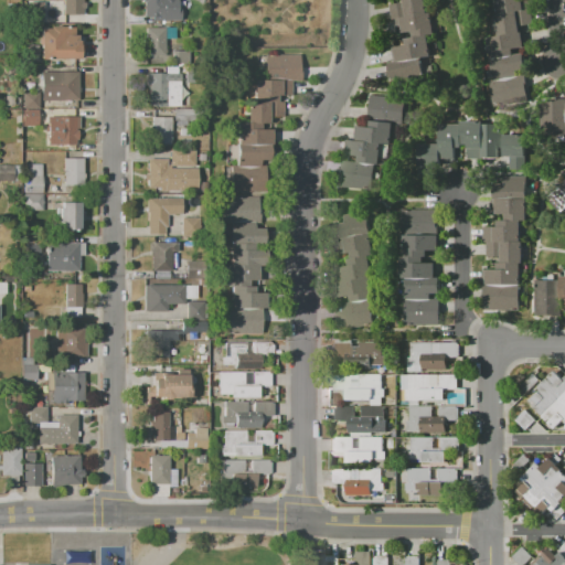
[(63,0),(82,0),(82,16),(51,14),(51,7),(63,7),(63,0)]
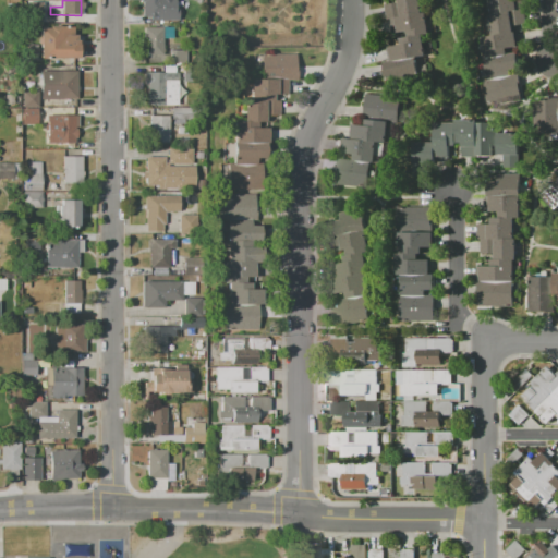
[(174,0),(174,22),(142,21),(142,3),(138,3),(138,0),(174,0)]
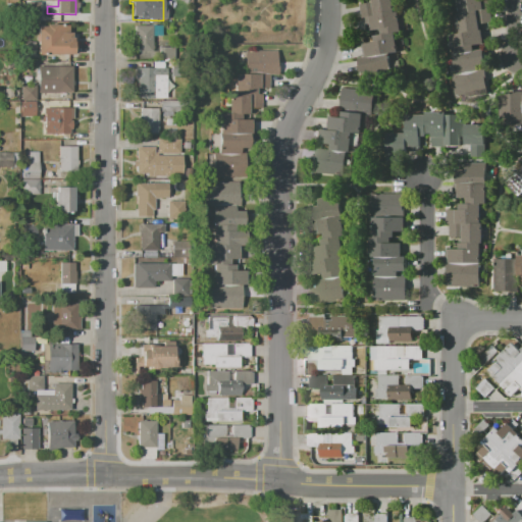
[(373,0),(374,2),(360,5),(362,18),(365,17),(398,12),(396,0),(373,0)]
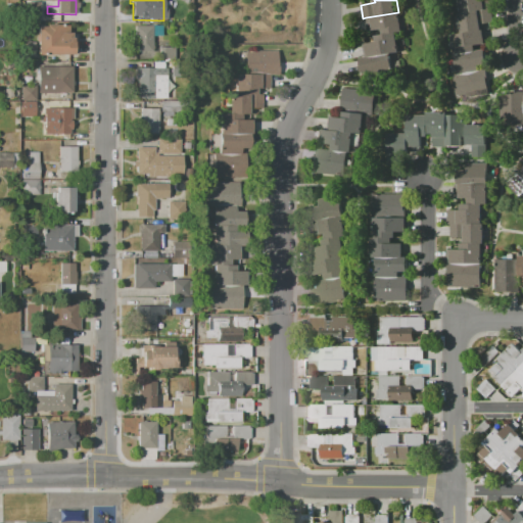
[(494,0),(496,7),(489,8),(459,13),(457,0),(494,0)]
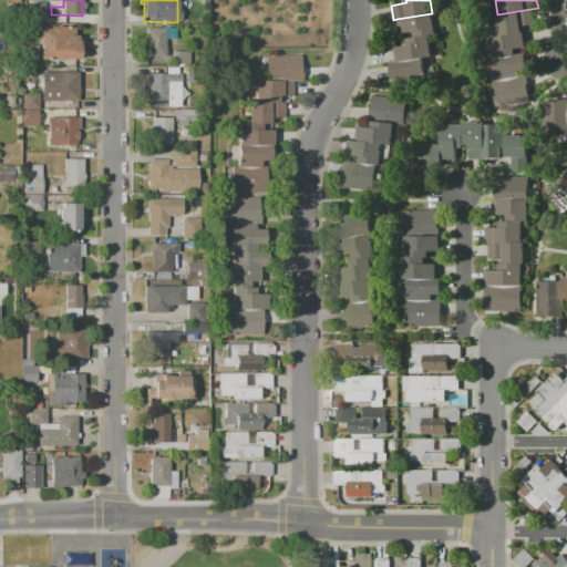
[(497,14),(531,9),(534,24),(521,27),(522,31),(501,34),(497,14)]
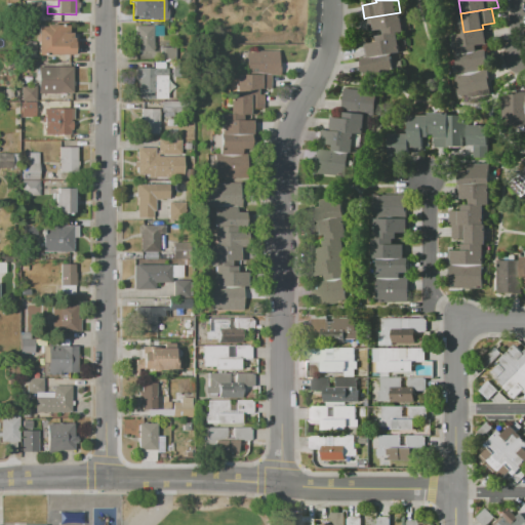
[(367,17),(369,32),(375,32),(375,37),(399,33),(404,32),(400,12),(367,17)]
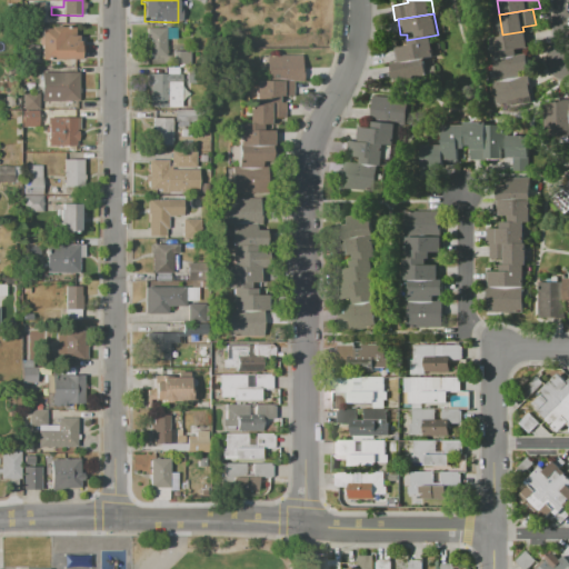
[(39,29),(49,29),(49,27),(75,26),(75,36),(83,36),(85,59),(40,60),(39,29)]
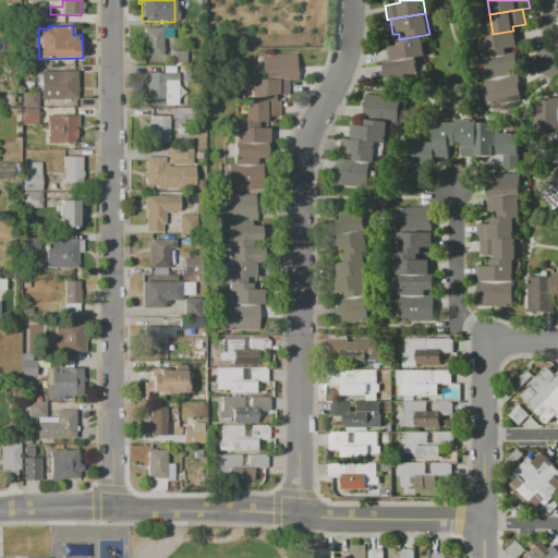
[(144,27),(164,28),(162,56),(143,56),(144,27)]
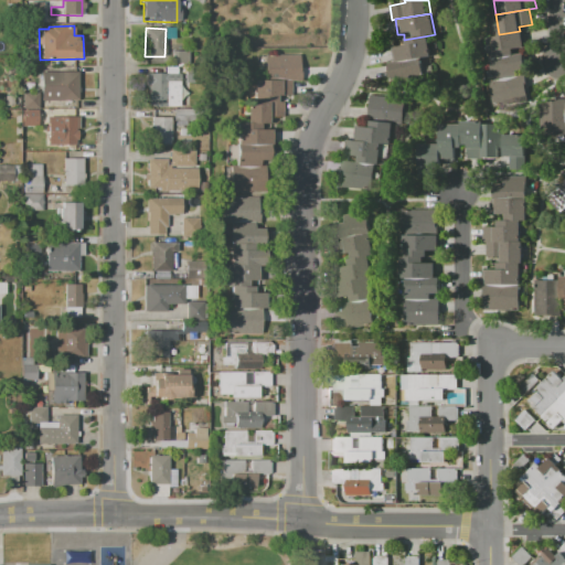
[(523,30),(526,46),(513,49),(514,54),(491,59),(488,35),(499,34),(520,31),(523,30)]
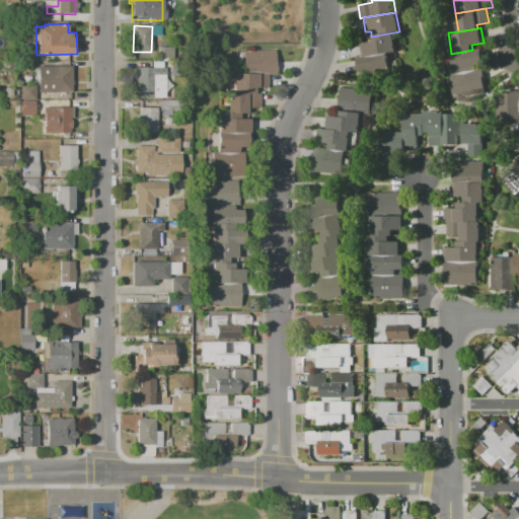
[(371,36),(372,42),(364,43),(367,57),(394,53),(397,52),(394,32),(371,36)]
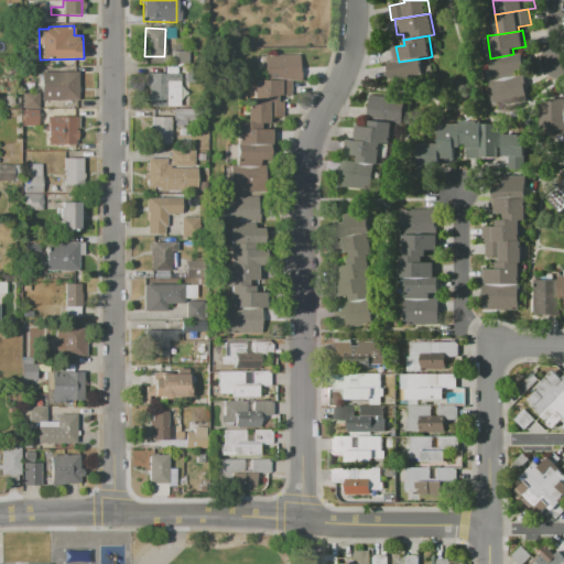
[(188,64),(174,64),(174,50),(188,50),(188,64)]
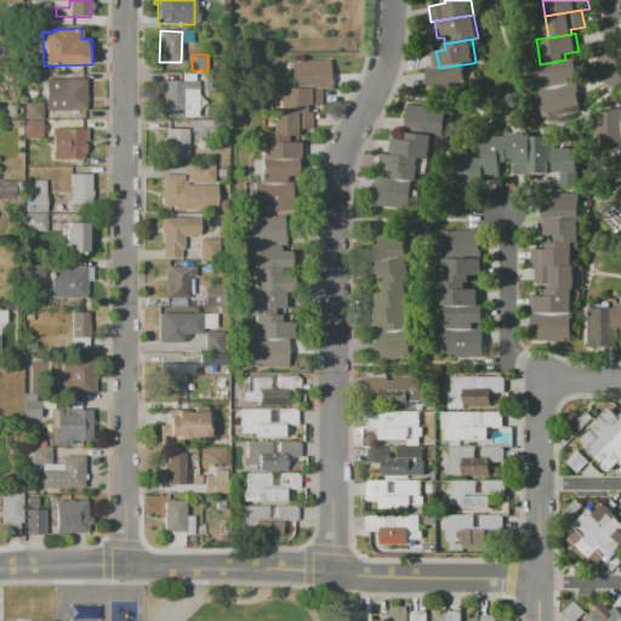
[(320,90),(328,90),(328,58),(290,58),(290,89),(320,90)]
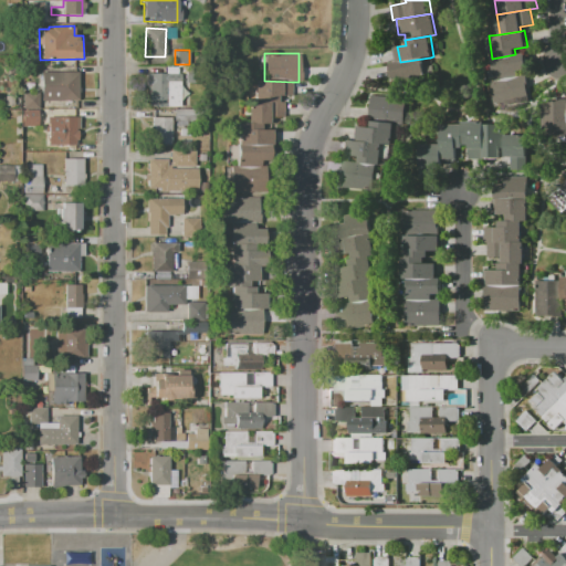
[(492,59),(515,54),(522,53),(525,69),(516,71),(517,76),(495,80),(492,59)]
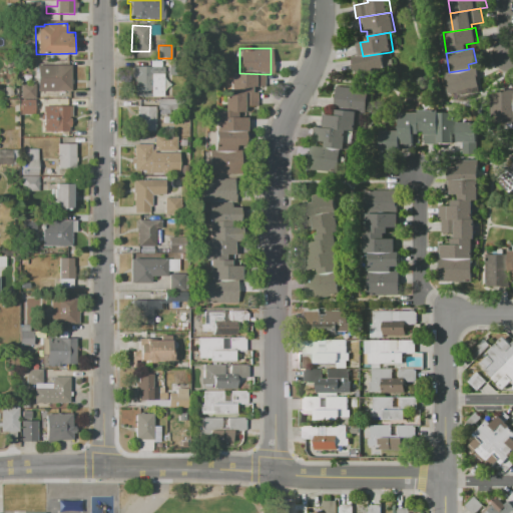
[(363,56),(355,58),(357,72),(392,66),(390,52),(363,56)]
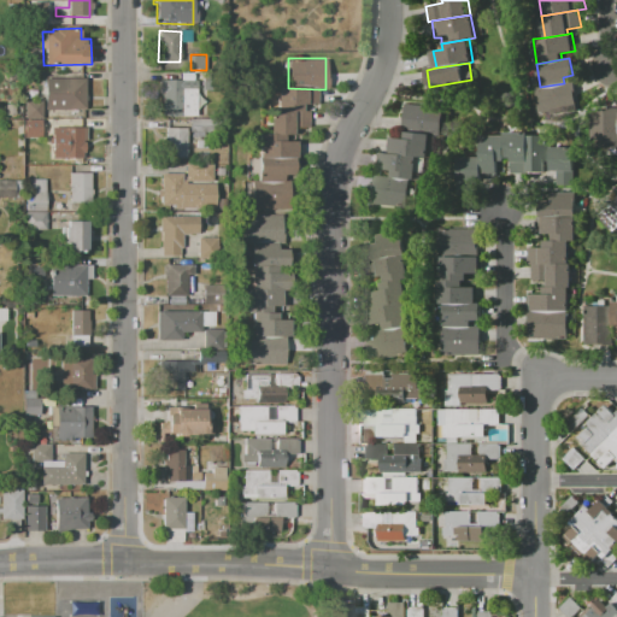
[(203,89),(203,72),(219,72),(218,90),(203,89)]
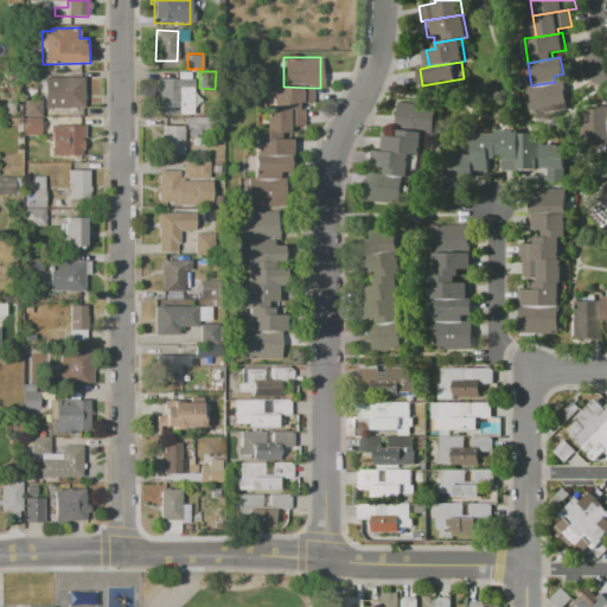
[(45,77),(85,77),(85,107),(45,107),(45,77)]
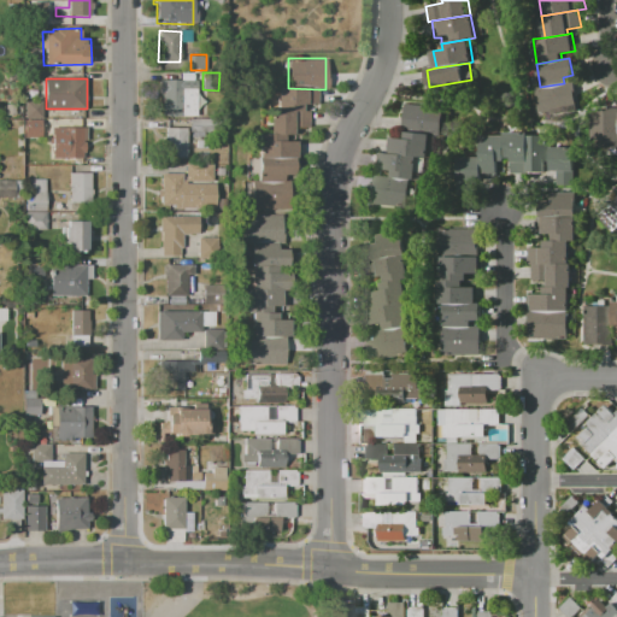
[(158,80),(195,81),(195,118),(162,117),(162,95),(158,95),(158,80)]
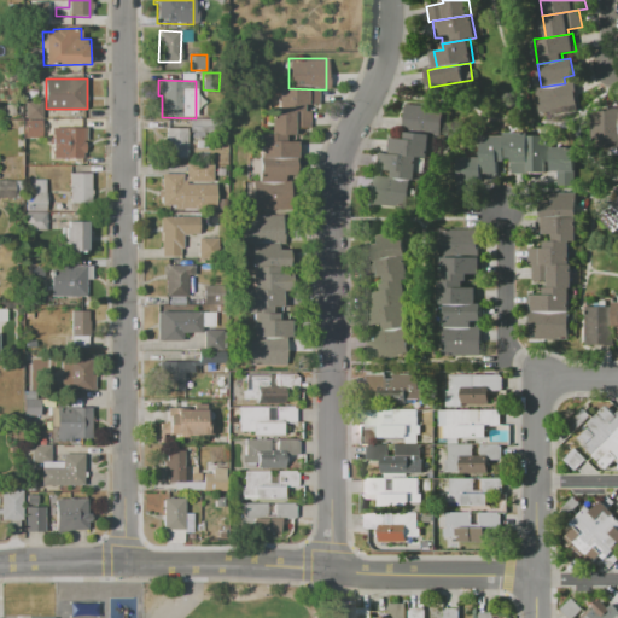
[(575,82),(578,108),(540,114),(535,88),(541,87),(565,83),(575,82)]
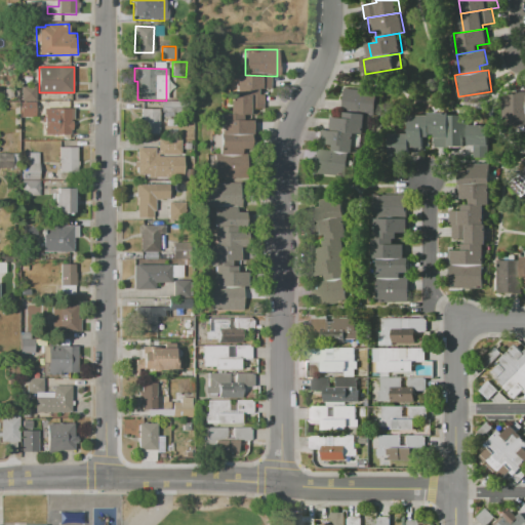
[(245,75),(237,75),(236,88),(263,88),(271,88),(271,76),(245,75)]
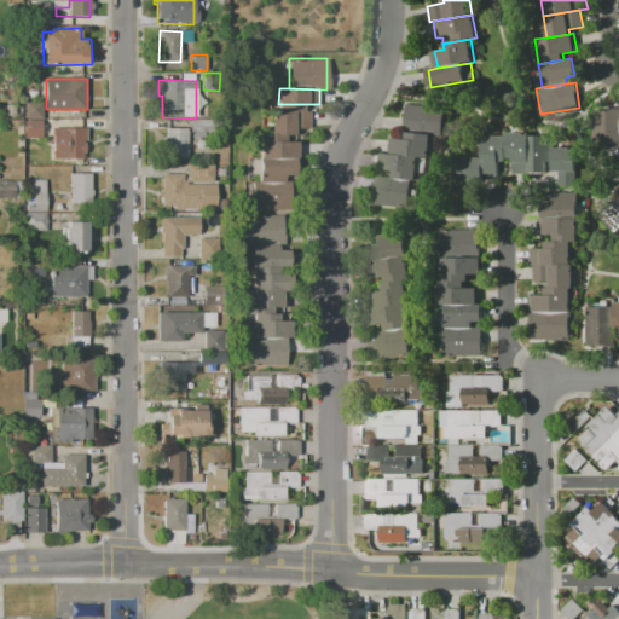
[(25,102),(42,102),(42,114),(42,119),(25,119),(25,102)]
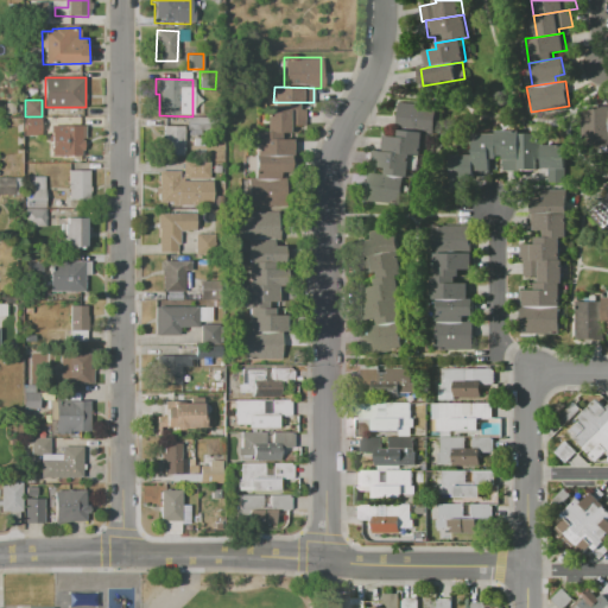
[(16,114),(5,114),(5,102),(16,102),(16,114)]
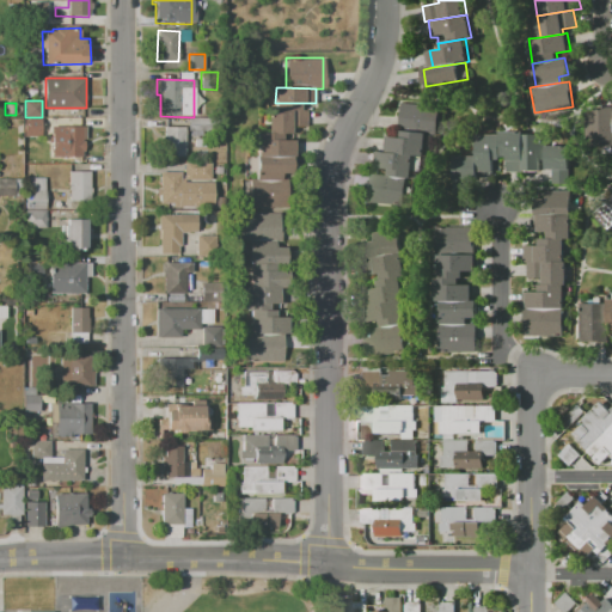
[(275,103),(275,110),(267,110),(267,133),(282,133),(292,134),(292,127),(306,127),(306,103),(275,103)]
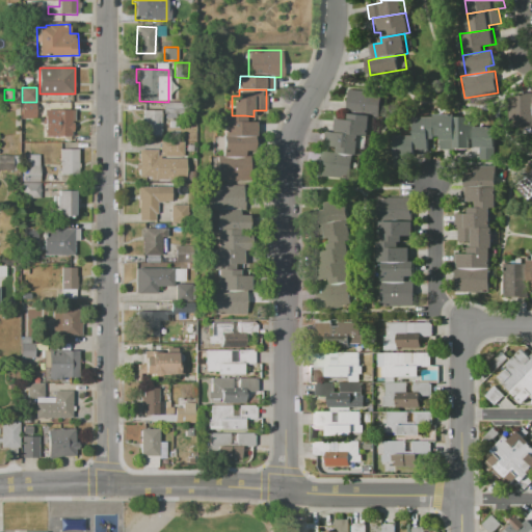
[(372,116),(381,117),(384,94),(348,89),(345,113),(372,116)]
